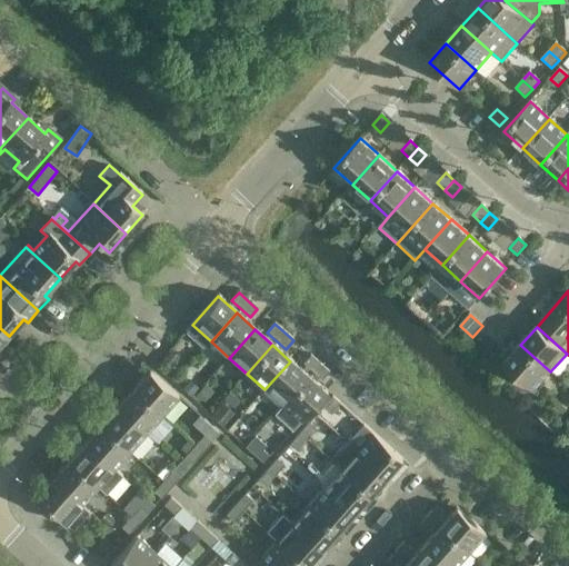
[(550,371),(520,345),(503,364),(533,390),(550,371)]
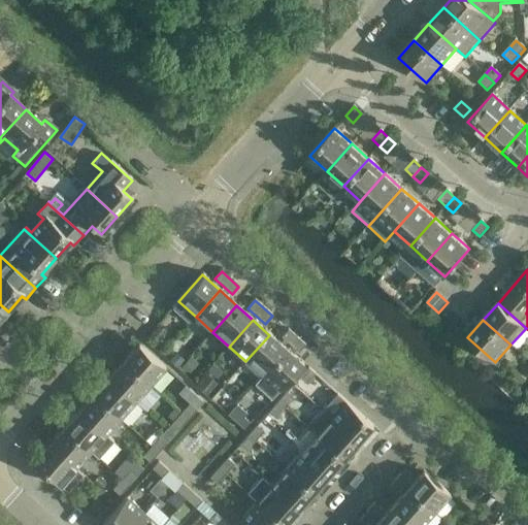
[(298,354),(305,346),(288,330),(281,338),(298,354)]
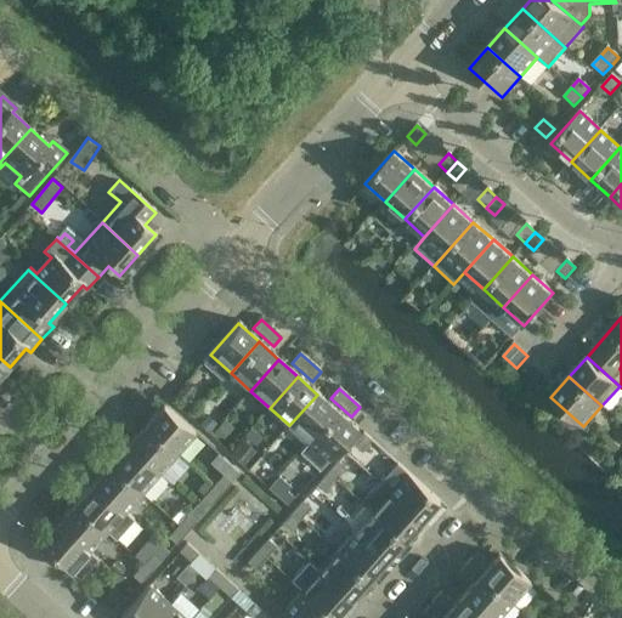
[(317,395),(289,425),(309,443),(338,412),(317,395)]
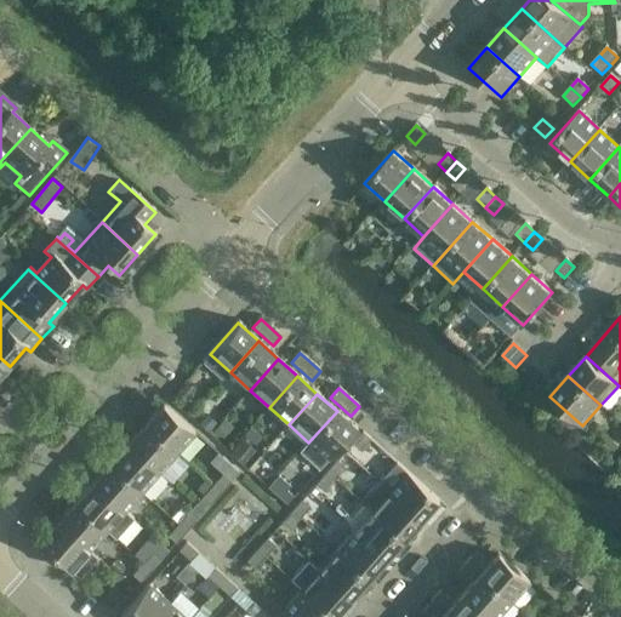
[(194,435),(163,406),(144,427),(176,455),(194,435)]
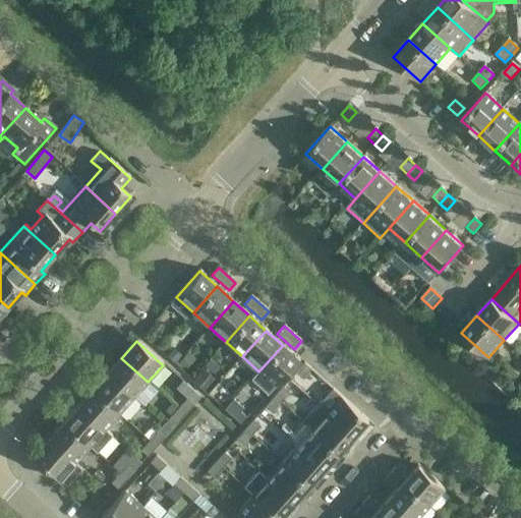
[(268,396),(299,360),(283,345),(258,371),(250,381),(268,396)]
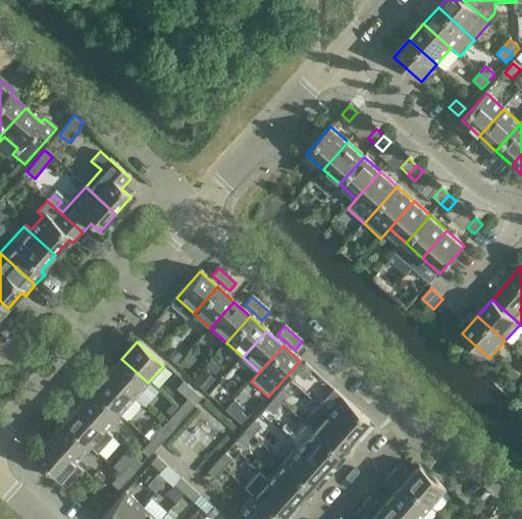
[(187,371),(196,361),(189,354),(179,364),(187,371)]
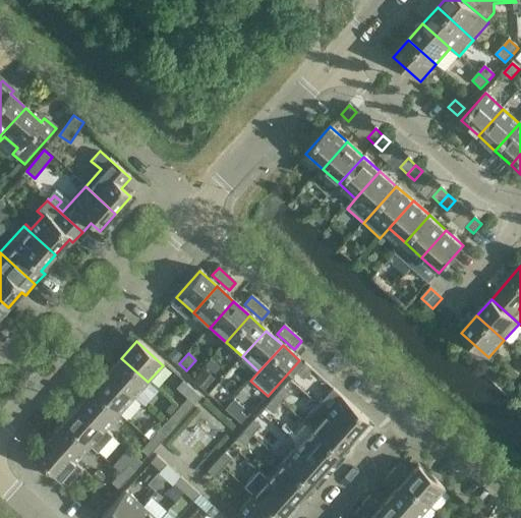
[(148,382),(121,358),(107,375),(133,398),(148,382)]
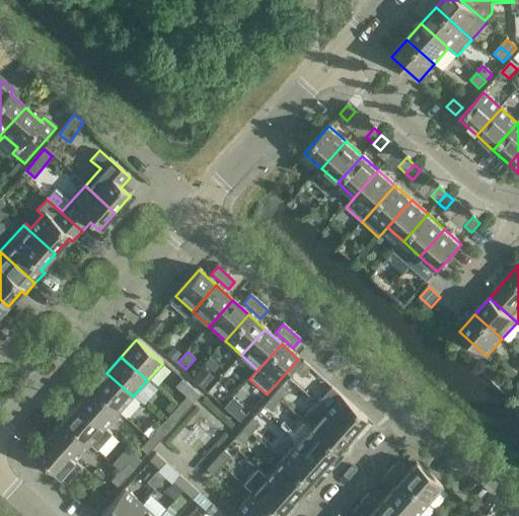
[(303,363),(294,372),(301,378),(309,369),(303,363)]
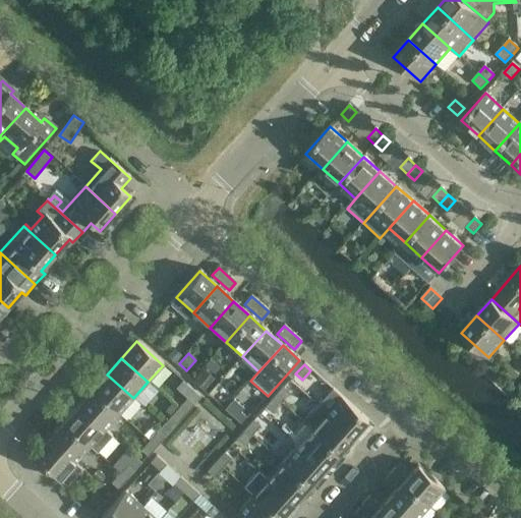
[(192,383),(200,389),(208,381),(200,373),(192,383)]
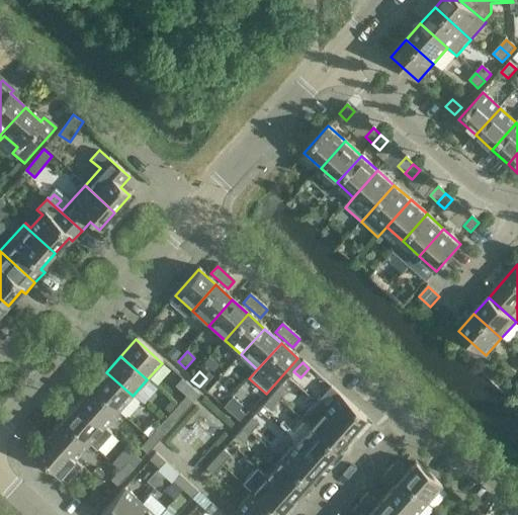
[(133,396),(106,372),(92,389),(117,412),(133,396)]
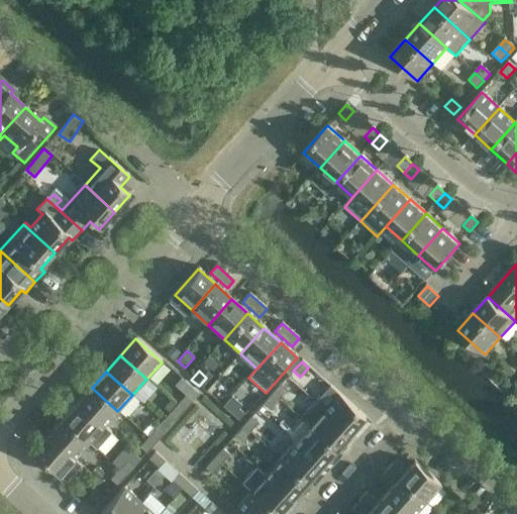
[(187,383),(181,390),(184,394),(185,398),(178,406),(184,412),(200,395),(187,383)]
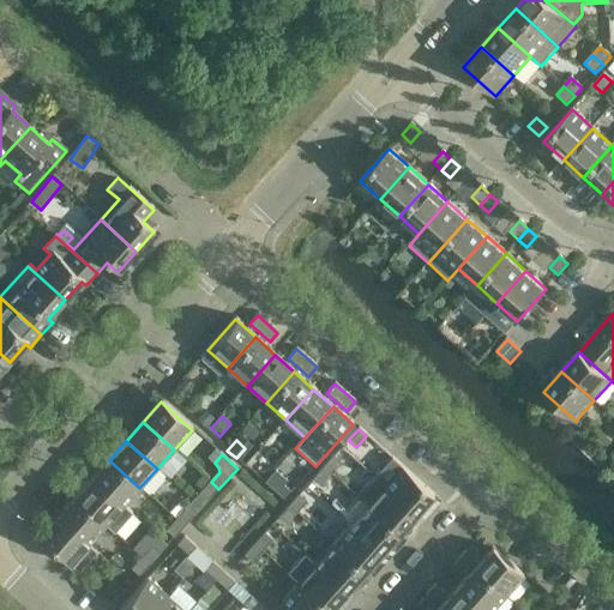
[(341,464),(333,457),(323,469),(331,476),(341,464)]
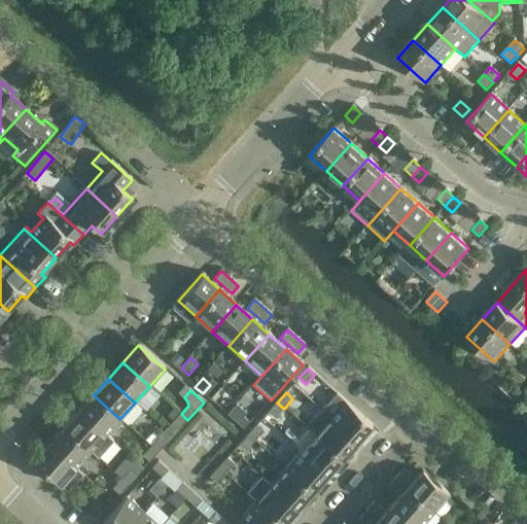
[(119,419),(94,395),(78,412),(105,437),(119,419)]
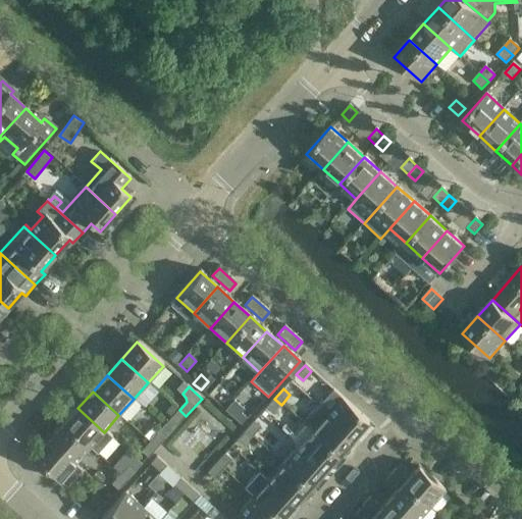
[(224,409),(230,403),(223,397),(217,403),(224,409)]
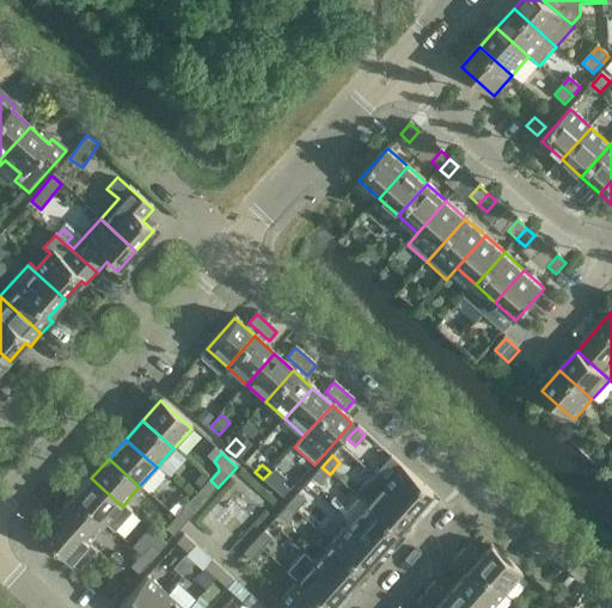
[(330,474),(322,467),(312,478),(319,485),(330,474)]
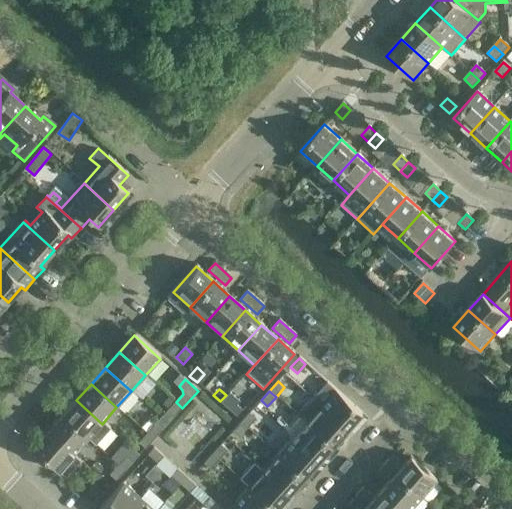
[(335,391),(320,407),(346,431),(361,414),(335,391)]
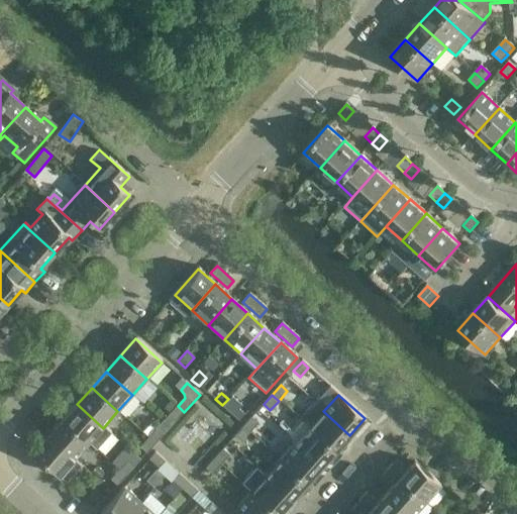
[(225,407),(240,417),(246,409),(231,399),(225,407)]
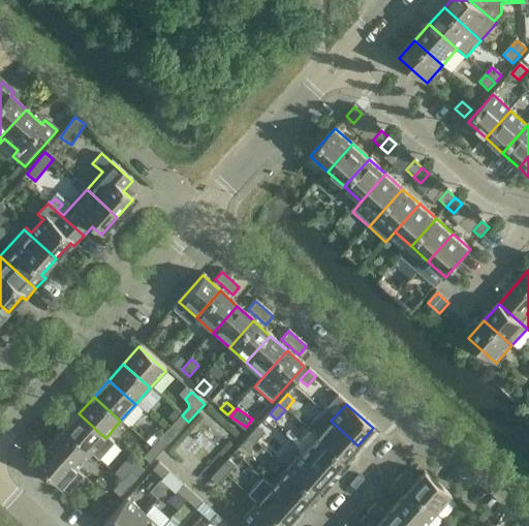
[(105,438),(79,413),(64,430),(90,455),(98,462),(114,445),(105,438)]
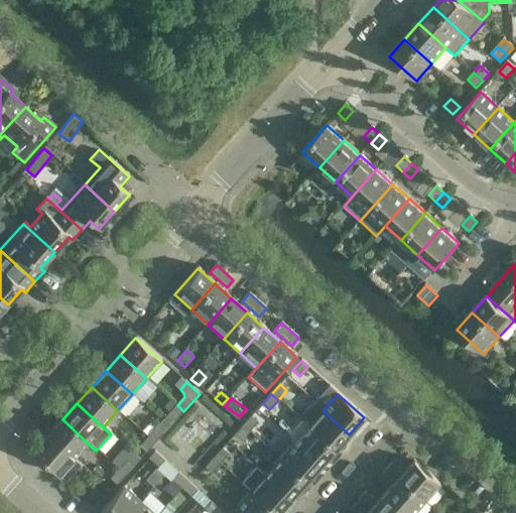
[(349,434),(323,411),(314,403),(299,419),(308,427),(335,451),(337,452),(340,452),(343,451),(346,447),(346,444),(346,442),(344,440),(349,434)]
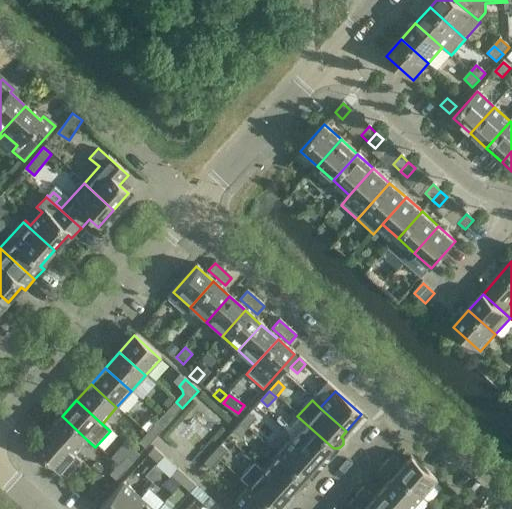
[(176,402),(167,412),(174,418),(182,408),(176,402)]
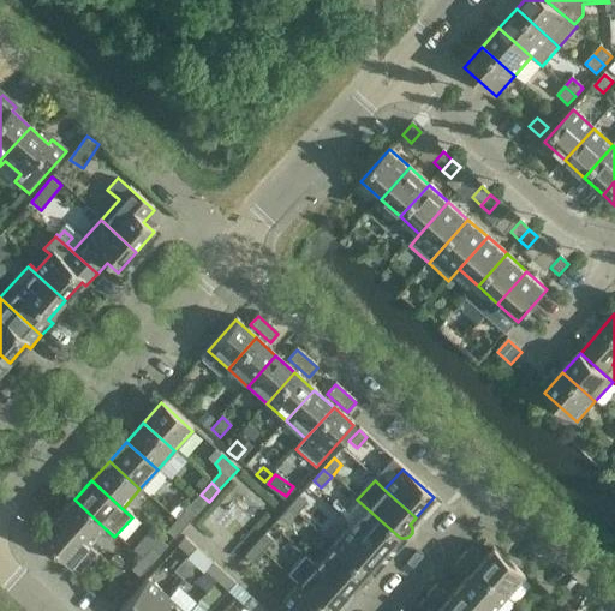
[(306,503),(299,497),(288,508),(297,515),(306,503)]
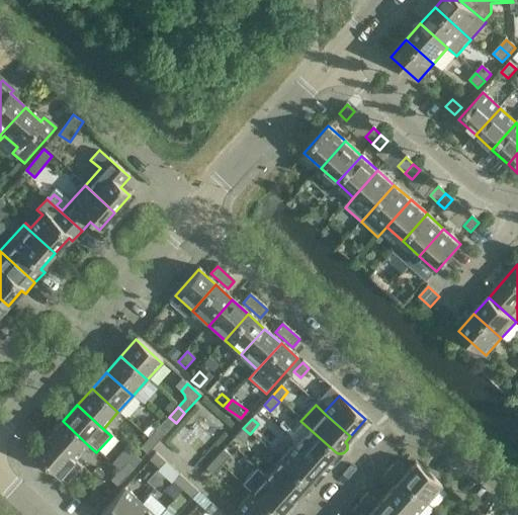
[(88,445),(63,421),(48,438),(74,461),(88,445)]
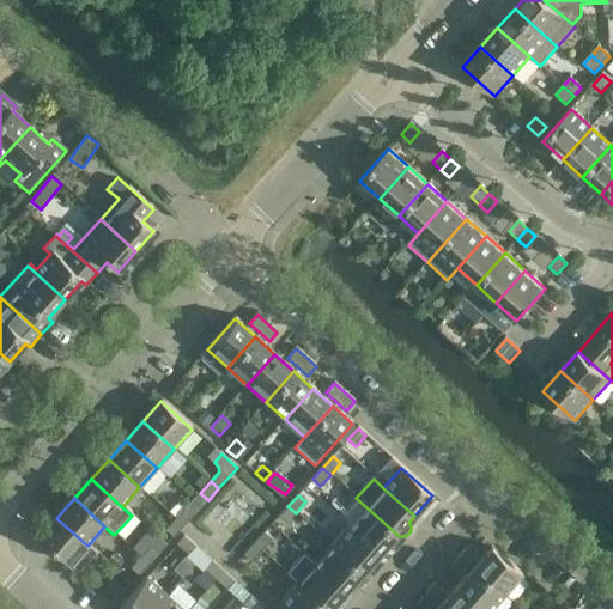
[(296,513),(287,506),(278,517),(285,524),(296,513)]
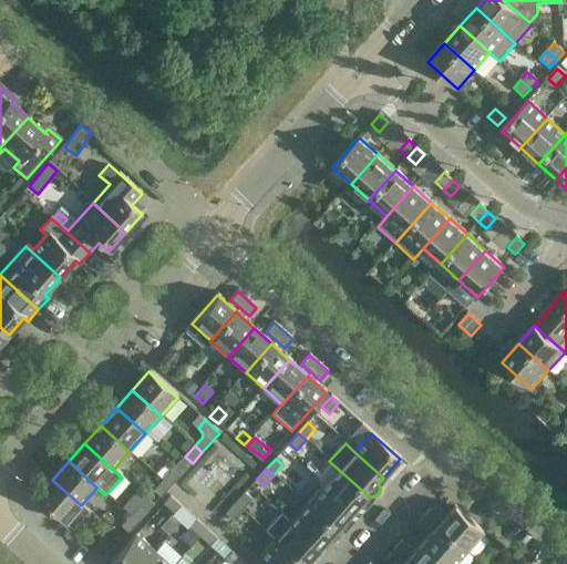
[(339,470),(329,480),(322,488),(351,513),(368,495),(339,470)]
